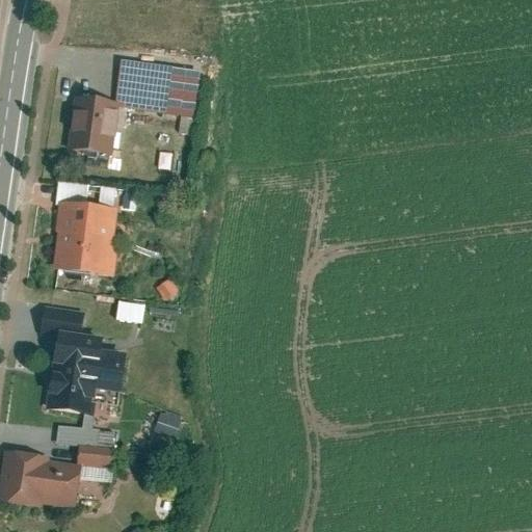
[(123,63),(116,107),(197,120),(205,76),(123,63)]
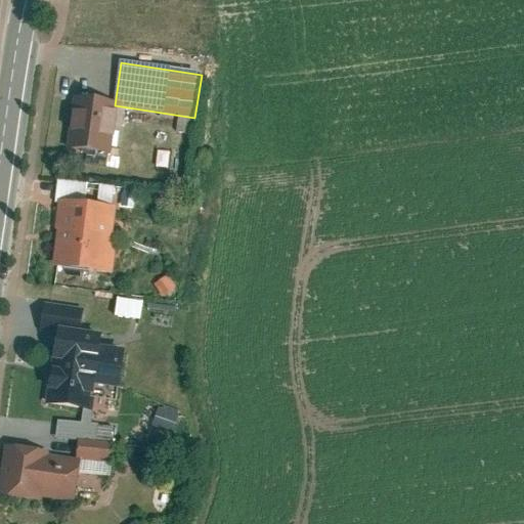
[(115,105),(78,99),(69,159),(105,165),(115,105)]
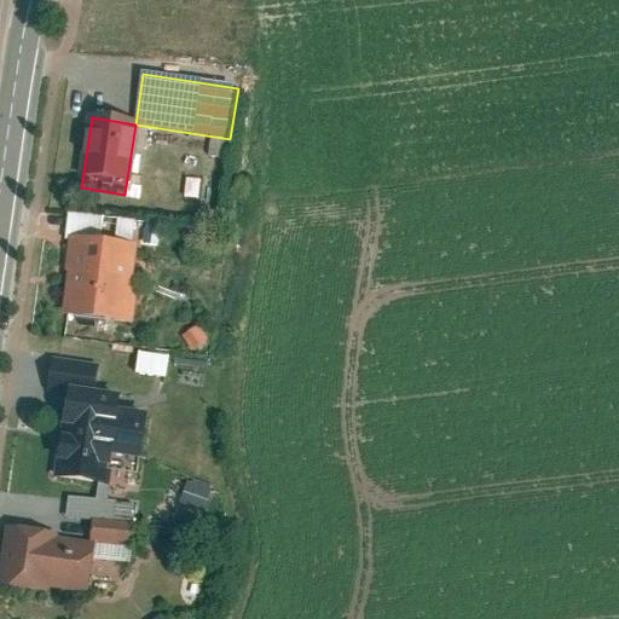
[(137,247),(70,237),(58,318),(125,328),(137,247)]
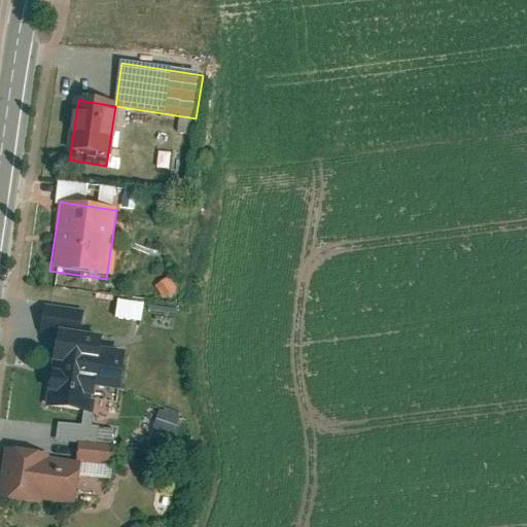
[(166,275),(156,282),(170,297),(179,290),(166,275)]
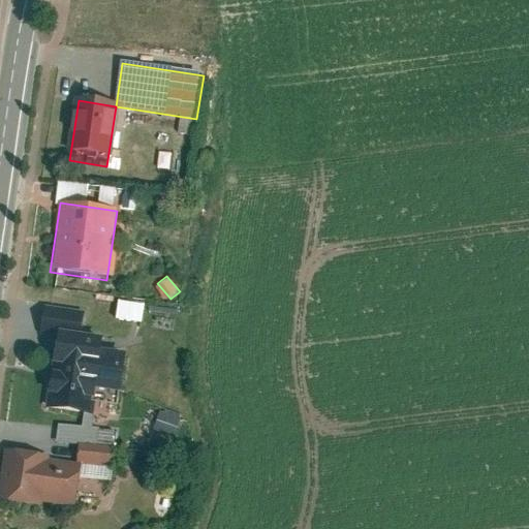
[(109,320),(134,324),(137,305),(112,301),(109,320)]
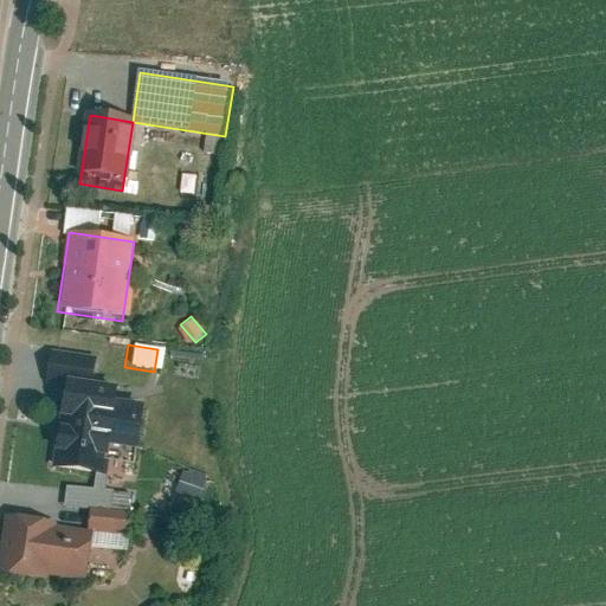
[(47,381),(66,384),(66,378),(95,380),(98,354),(52,347),(47,381)]
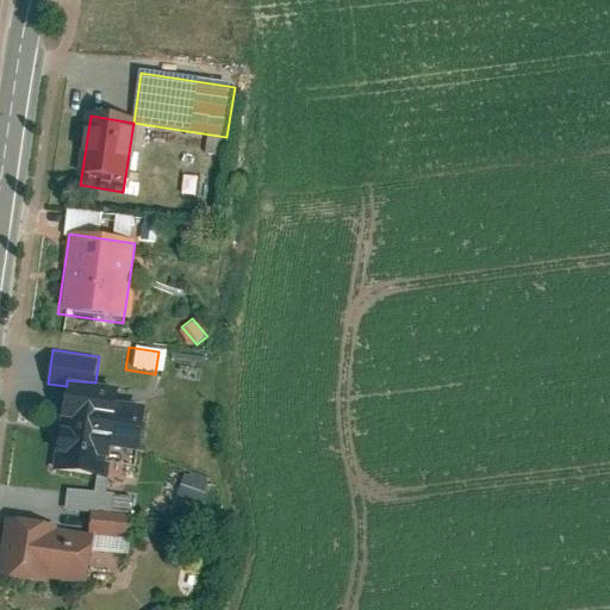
[(67,386),(56,467),(95,472),(98,458),(105,459),(106,449),(142,454),(148,405),(116,402),(118,386),(95,383),(67,380),(67,386)]
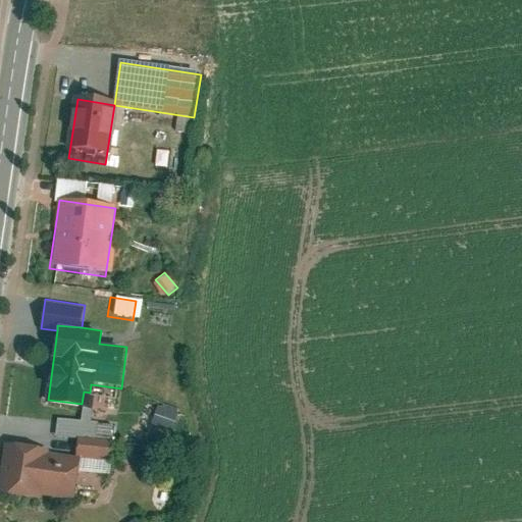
[(180,412),(159,405),(153,422),(174,430),(180,412)]
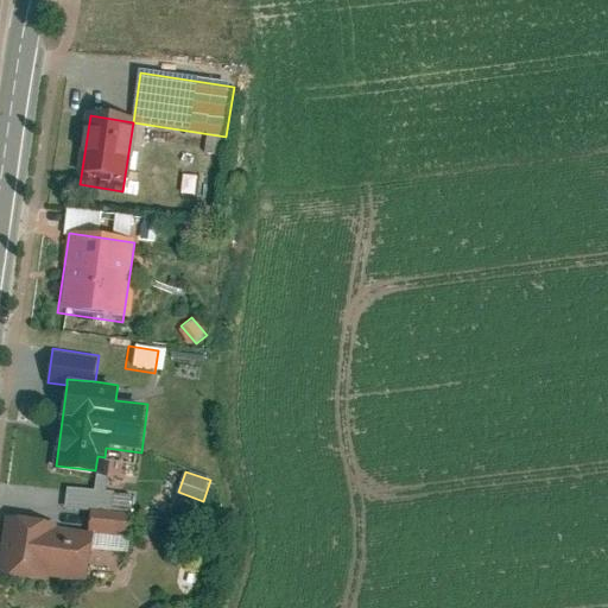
[(65,486),(61,521),(88,525),(90,507),(112,510),(114,493),(107,492),(108,477),(96,475),(95,489),(65,486)]
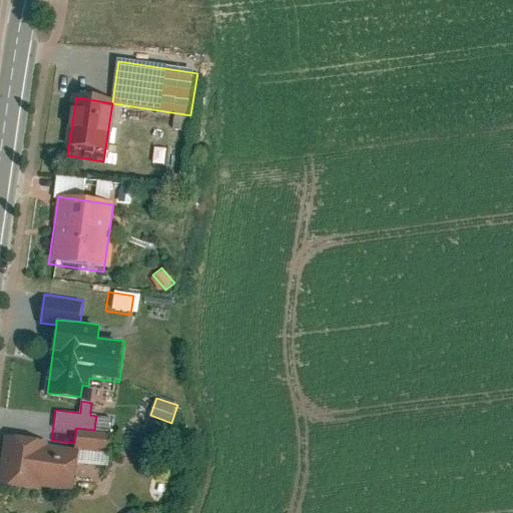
[(51,440),(6,434),(0,476),(0,480),(71,490),(75,462),(108,466),(113,432),(94,430),(76,428),(74,443),(51,440)]
